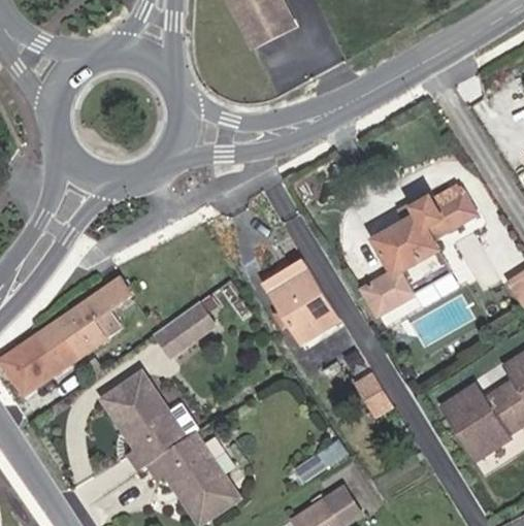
[(291,24),(279,0),(227,0),(250,44),(291,24)]
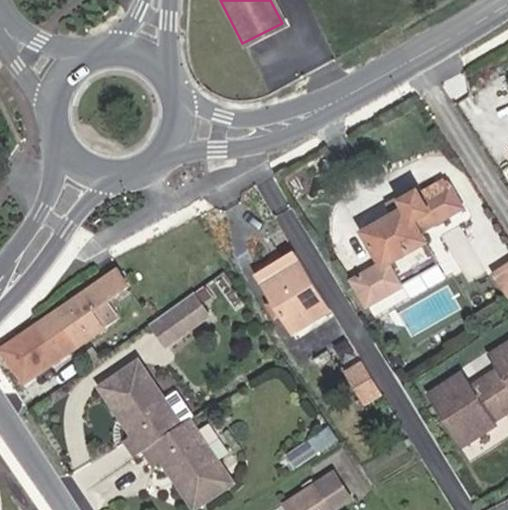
[(405,210),(399,199),(415,190),(412,184),(384,201),(391,212),(394,217),(405,210)]
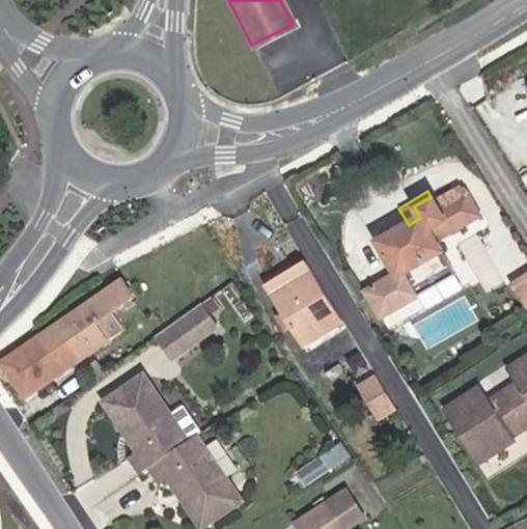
[(377,315),(452,273),(439,250),(440,249),(434,238),(427,227),(438,221),(444,232),(476,214),(464,193),(438,207),(431,197),(414,206),(420,218),(409,225),(406,220),(372,239),(392,272),(362,289),(377,315)]
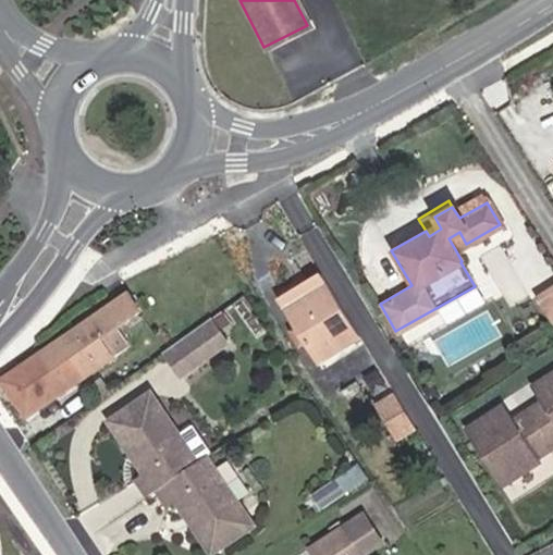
[(466,244),(459,232),(449,238),(455,249),(466,244)]
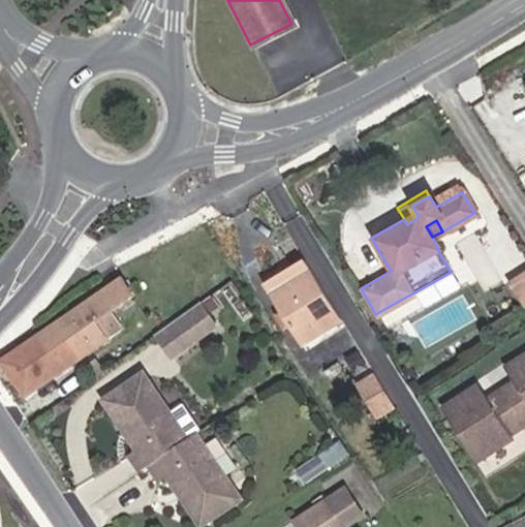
[(338,318),(303,260),(274,277),(272,280),(270,279),(264,283),(300,341),(338,318)]
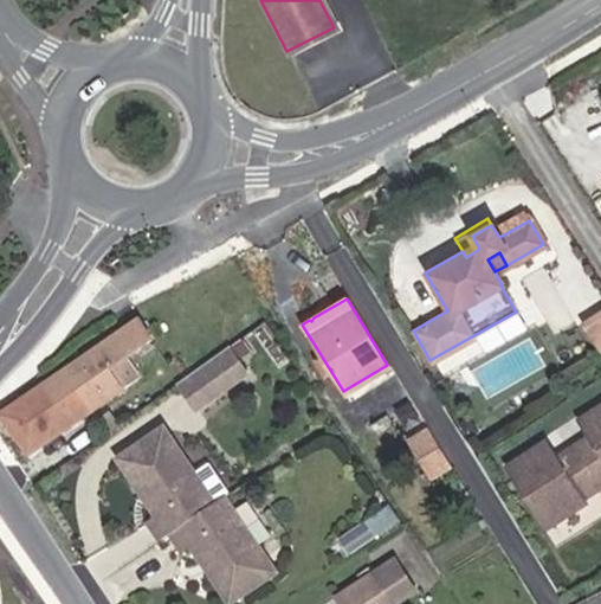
[(600,344),(600,312),(583,325),(598,347),(600,344)]
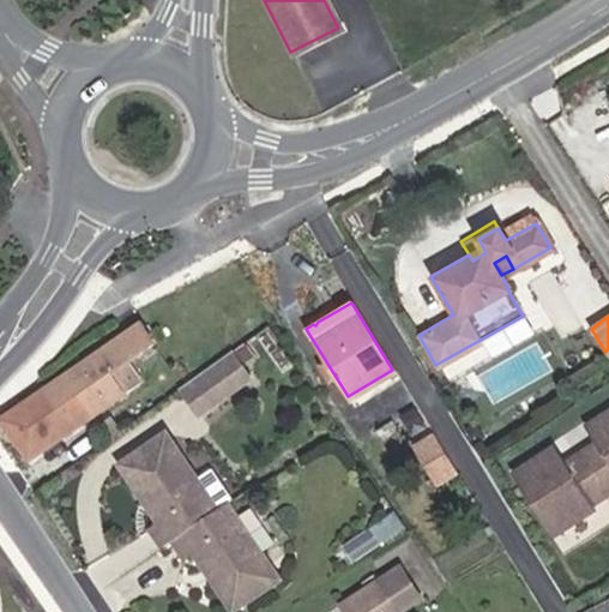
[(25,456),(139,378),(126,359),(151,342),(137,322),(0,417),(0,421),(25,456)]
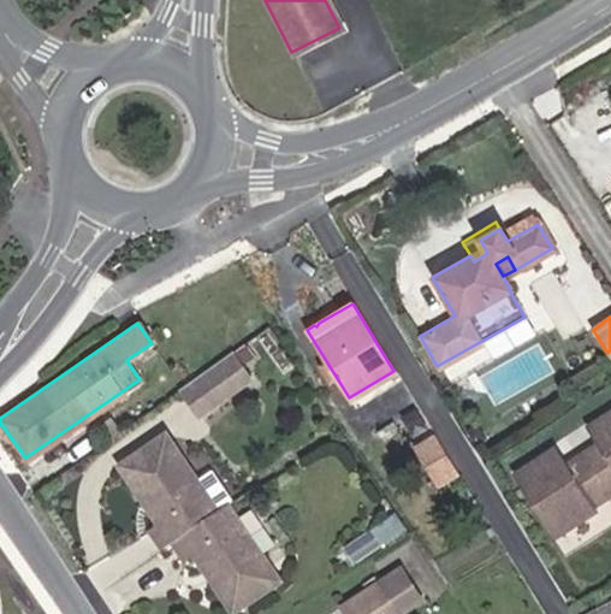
[(229,350),(178,387),(196,412),(247,377),(229,350)]
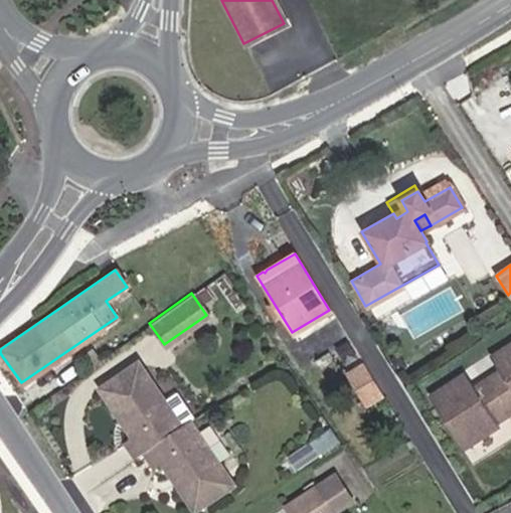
[(493,421),(510,409),(510,342),(491,355),(500,368),(471,387),(462,374),(430,395),(464,446),(495,425),(493,421)]
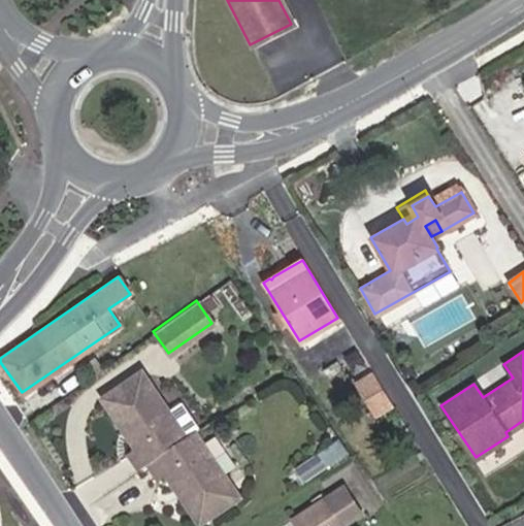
[(141,371),(102,397),(137,447),(129,453),(139,466),(148,461),(185,435),(141,371)]
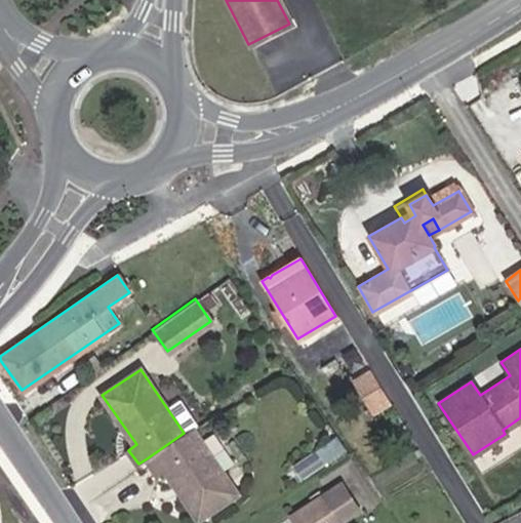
[(388,402),(367,369),(351,380),(370,412),(388,402)]
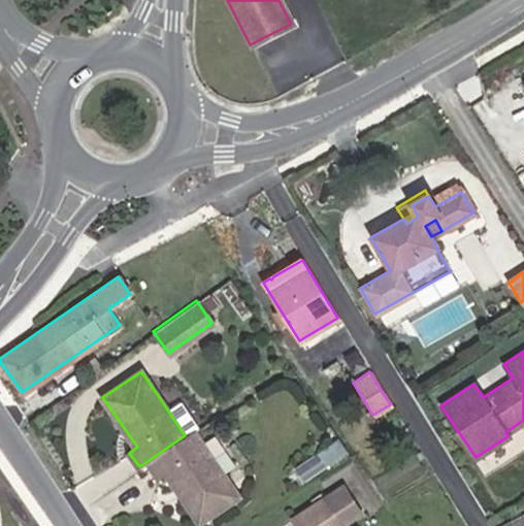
[(198,427),(181,401),(168,409),(186,435),(194,429),(198,427)]
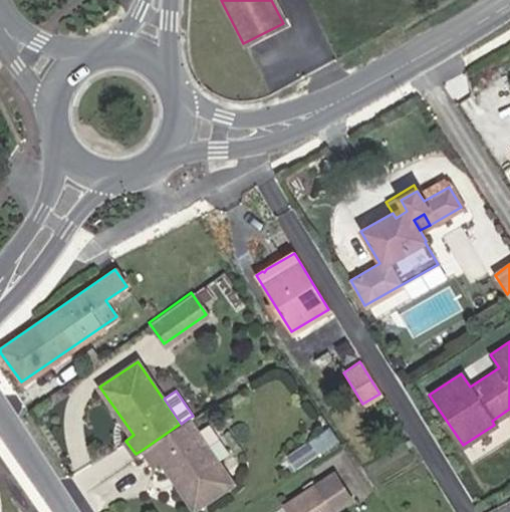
[(189,418),(180,424),(144,449),(154,463),(161,458),(195,507),(232,481),(189,418)]
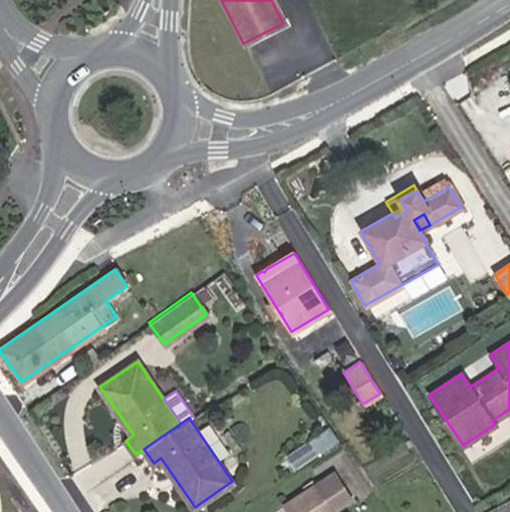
[(332,469),(313,482),(323,497),(300,511),(332,511),(333,511),(351,500),(332,469)]
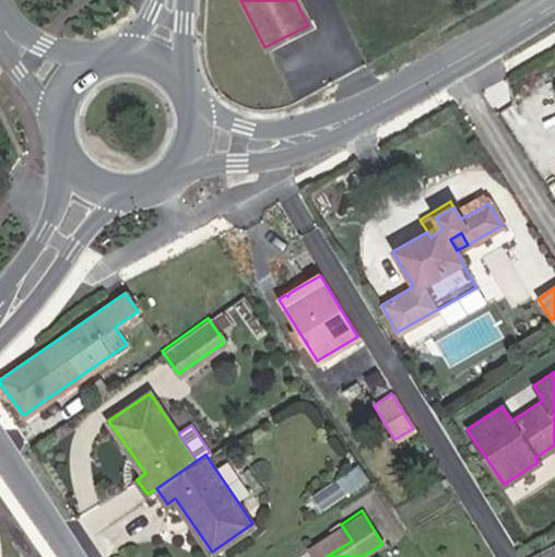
[(309,556),(327,556),(352,541),(341,524),(304,548),(309,556)]
